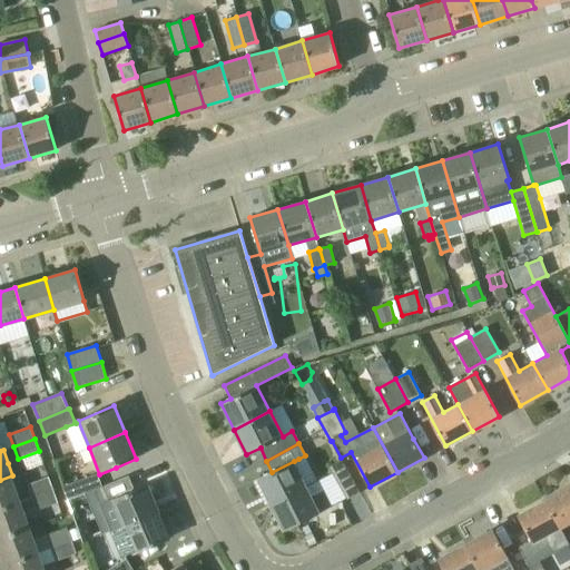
[(272,504),(307,487),(294,461),(272,472),(258,479),(272,504)]
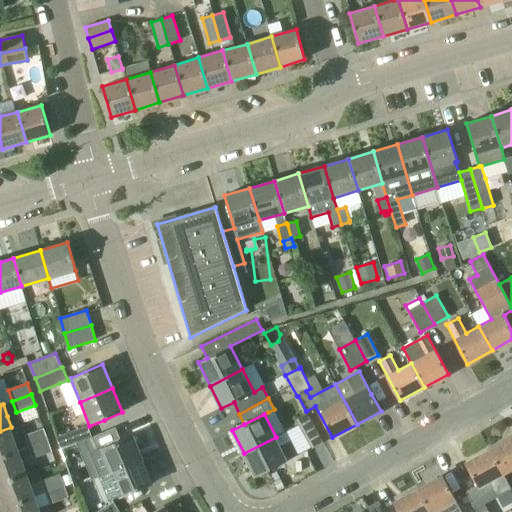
[(323,443),(313,425),(307,414),(296,420),(312,449),(323,443)]
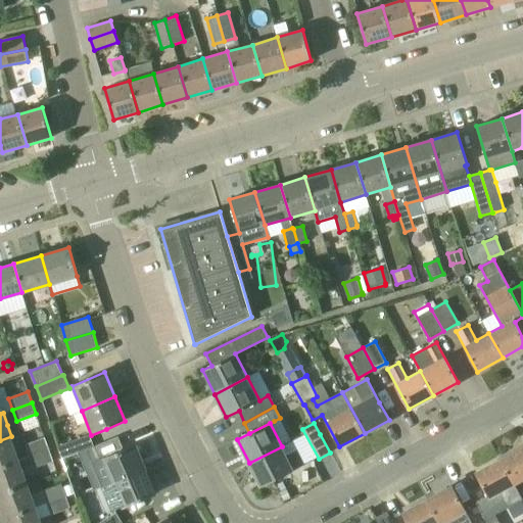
[(62,459),(94,447),(90,434),(57,446),(62,459)]
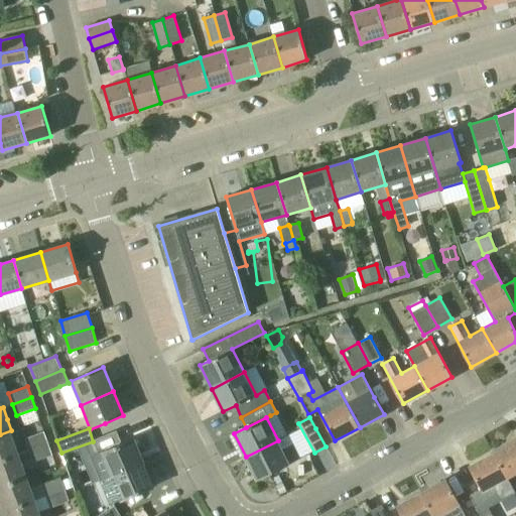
[(0,461),(19,454),(11,430),(0,434),(0,461)]
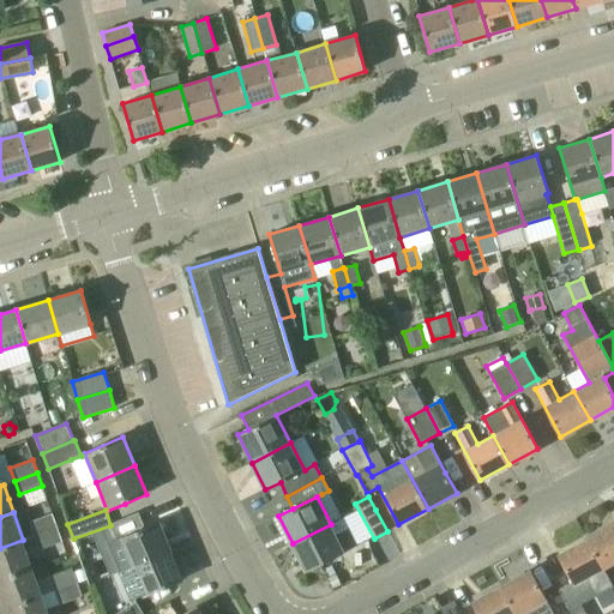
[(35,536),(58,528),(53,513),(30,522),(35,536)]
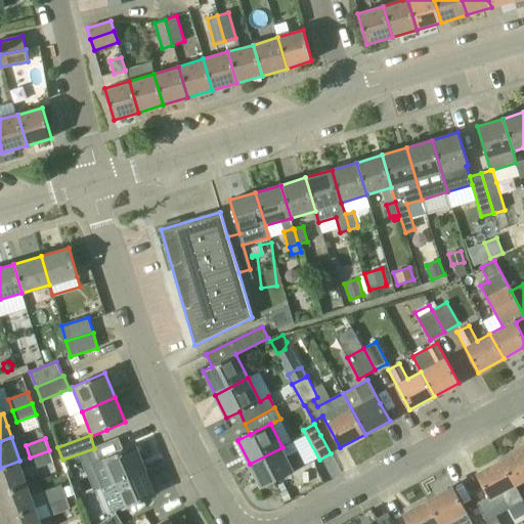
[(113,485),(145,471),(135,446),(93,464),(102,486),(112,483),(113,485)]
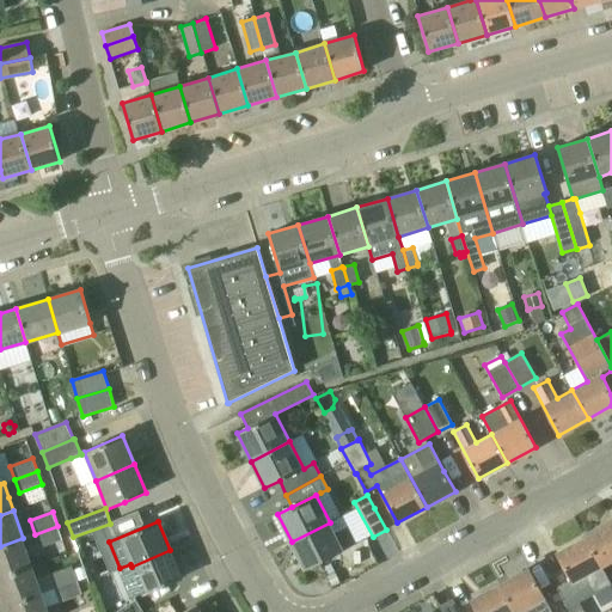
[(355,544),(347,527),(335,533),(330,522),(292,542),(305,569),(355,544)]
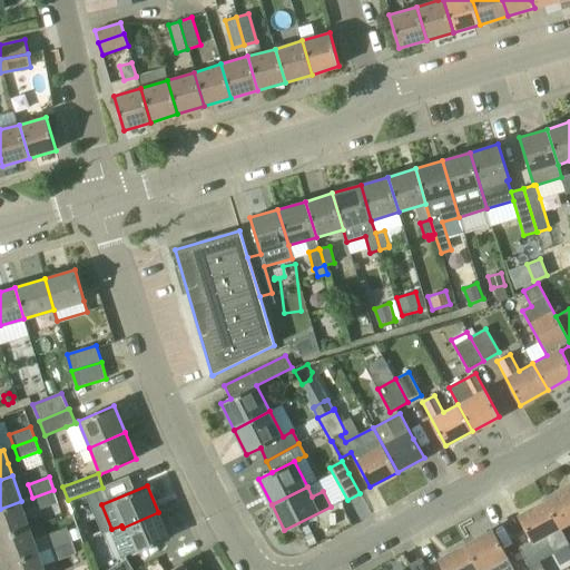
[(569,487),(546,501),(560,529),(569,523),(569,487)]
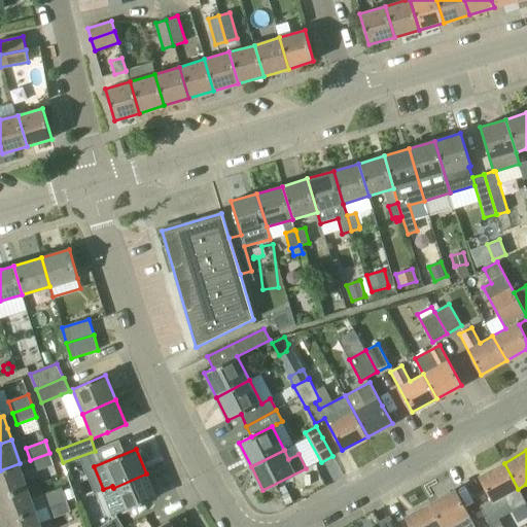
[(95,451),(63,462),(67,473),(99,461),(95,451)]
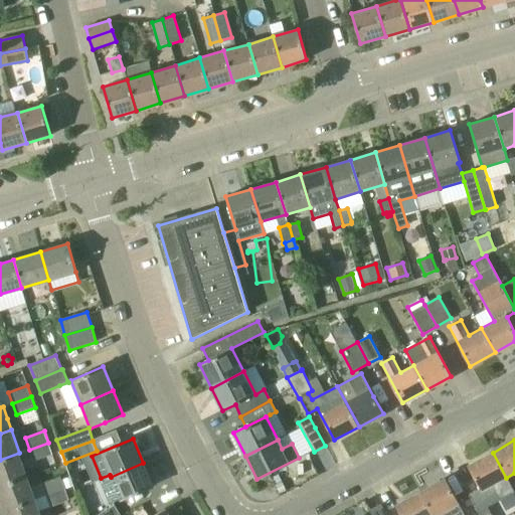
[(33,461),(52,454),(48,443),(29,450),(33,461)]
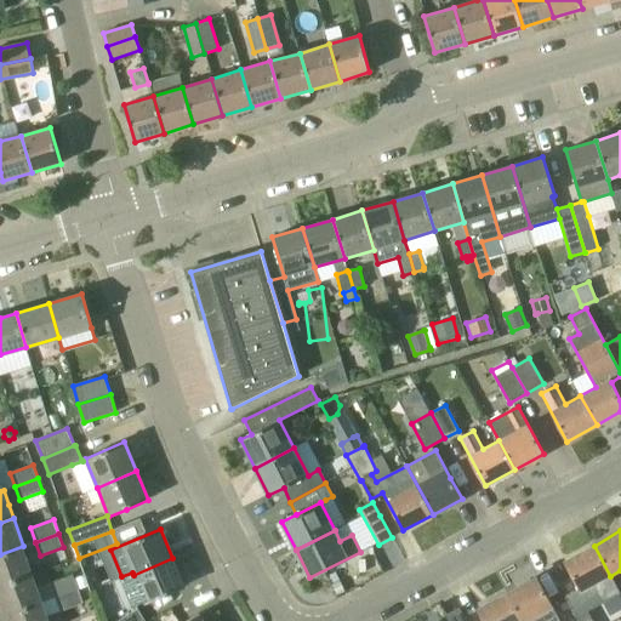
[(0,586),(34,574),(28,559),(23,546),(0,554),(0,586)]
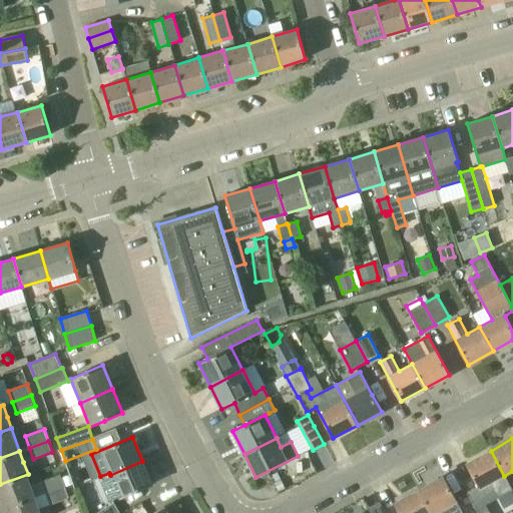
[(504,476),(491,451),(467,464),(478,486),(467,492),(477,510),(485,505),(500,497),(511,491),(509,486),(504,476)]
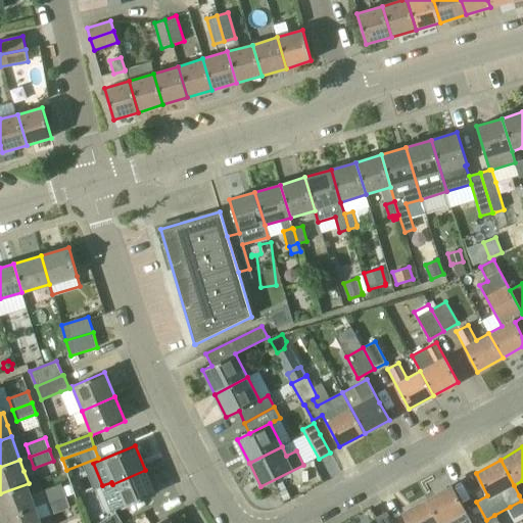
[(123,508),(137,502),(155,494),(145,470),(112,484),(123,508)]
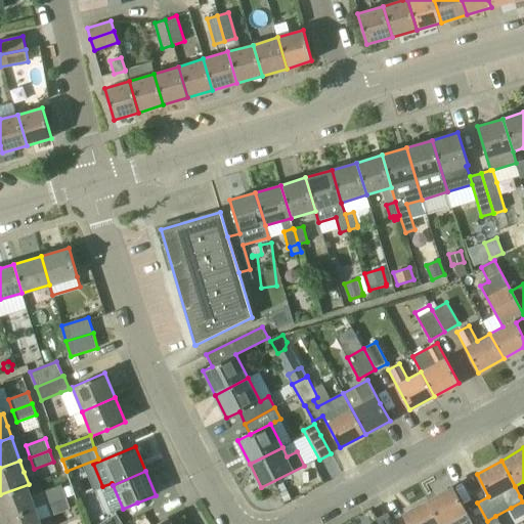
[(37,509),(32,495),(29,484),(0,494),(0,501),(6,519),(37,509)]
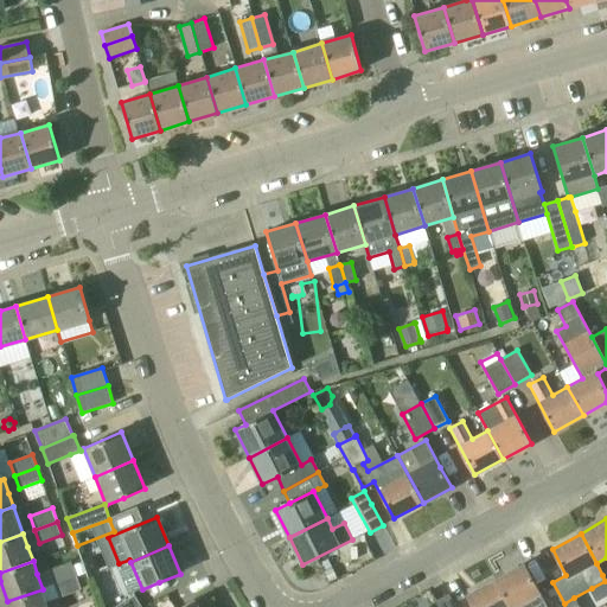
[(77,576),(71,562),(48,570),(53,585),(77,576)]
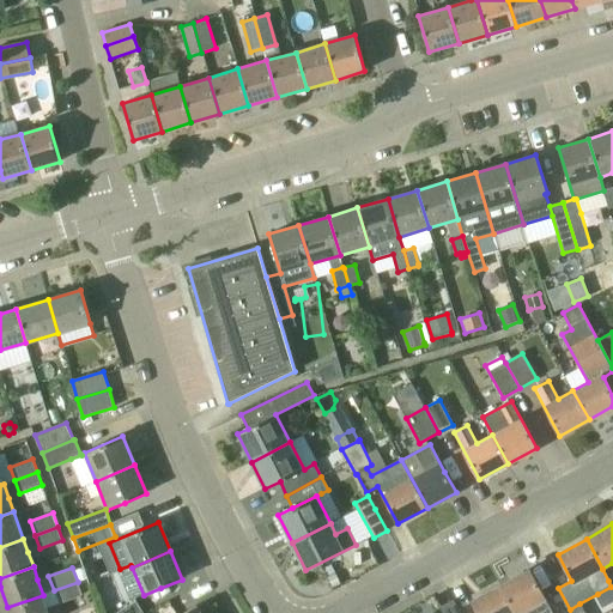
[(552,612),(529,570),(501,586),(515,612),(552,612)]
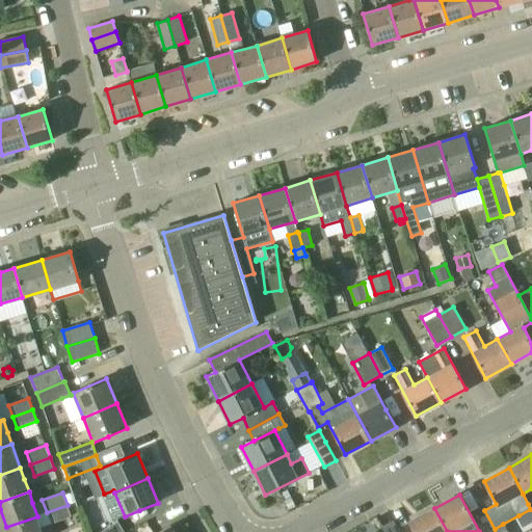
[(291,498),(284,501),(289,510),(295,507),(291,498)]
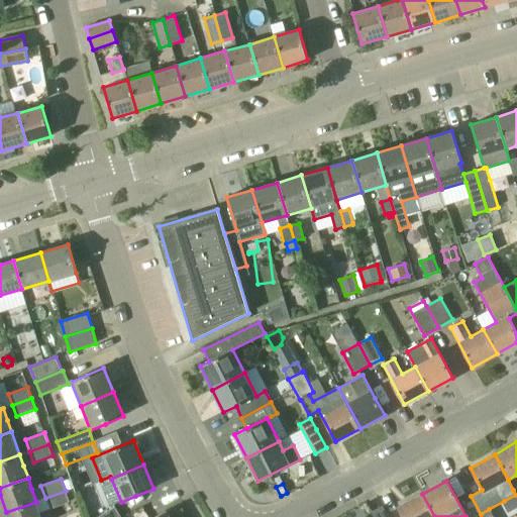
[(48,509),(69,502),(66,491),(45,498),(48,509)]
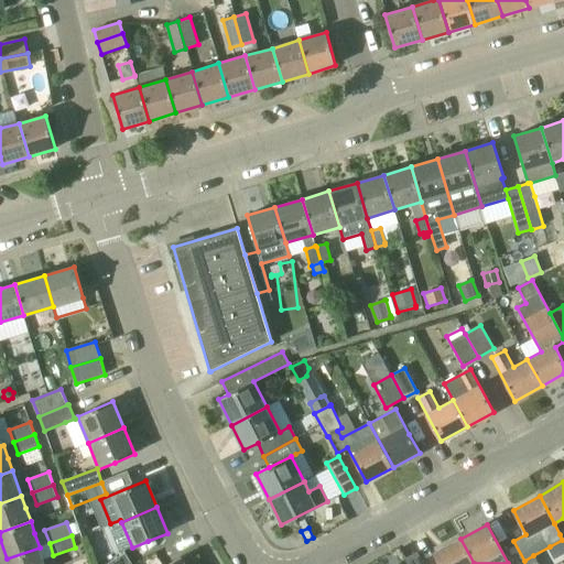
[(474,563),(461,539),(434,553),(440,563),(474,563)]
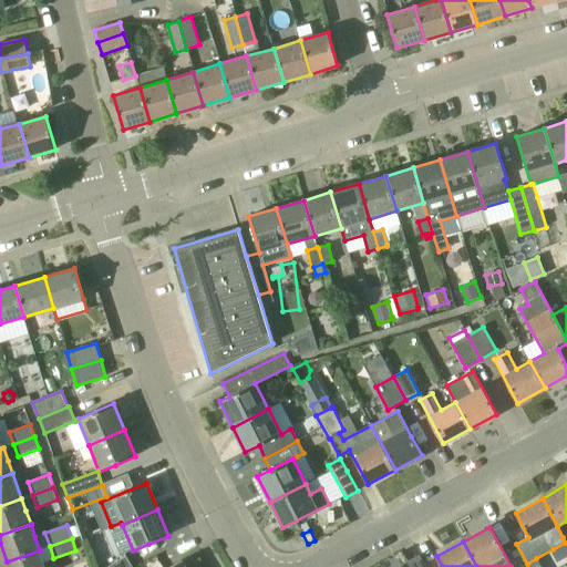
[(45,566),(43,562),(40,550),(7,562),(8,566),(45,566)]
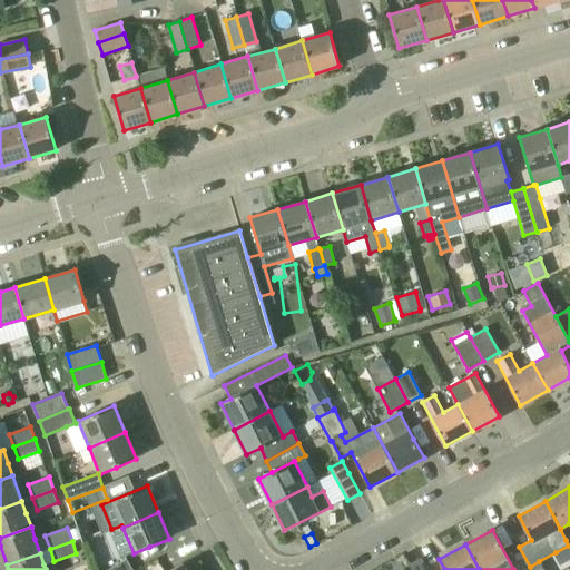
[(426,569),(421,558),(409,564),(411,569),(426,569)]
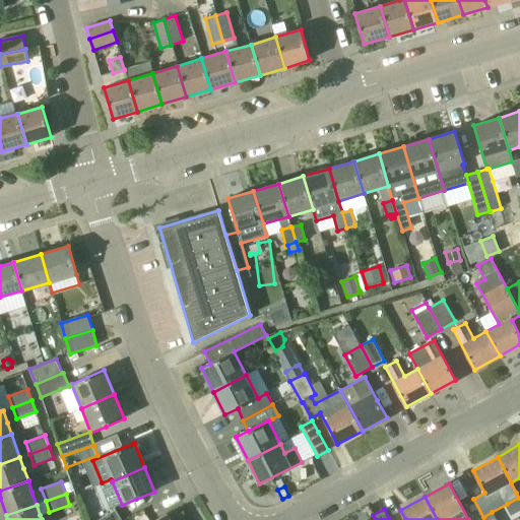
[(121,519),(124,518),(119,510),(116,511),(116,510),(100,519),(121,519)]
